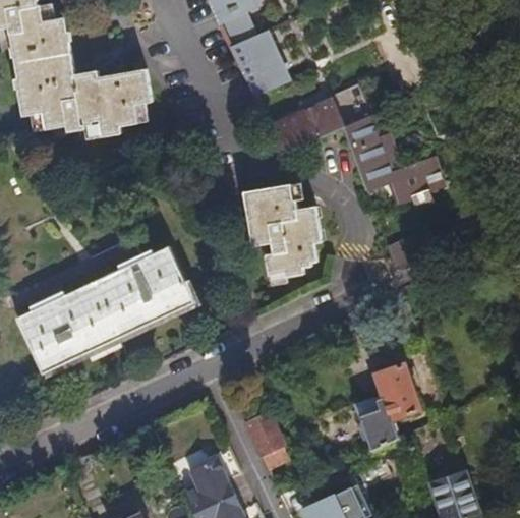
[(0,45),(5,44),(6,50),(8,50),(13,72),(11,72),(13,81),(15,81),(21,108),(29,107),(33,123),(51,119),(54,135),(69,132),(69,130),(82,127),(85,137),(123,129),(122,122),(150,116),(146,98),(153,96),(146,64),(98,73),(96,68),(74,72),(66,39),(68,39),(67,29),(64,30),(61,16),(53,18),(49,2),(35,5),(33,0),(0,0),(0,45)]
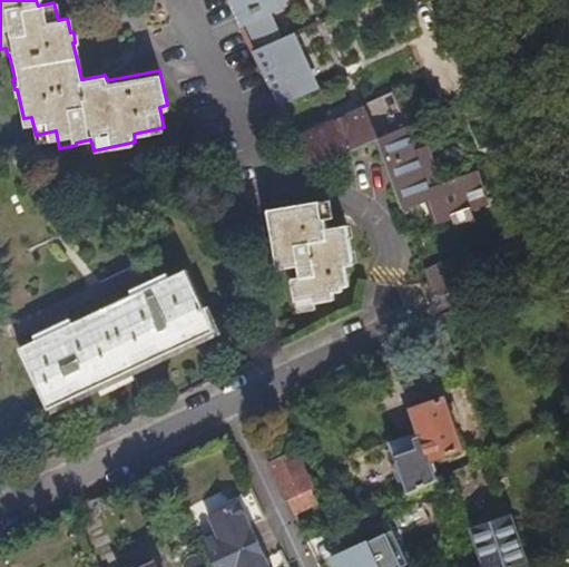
[(228,0),(237,18),(277,0),(228,0)]
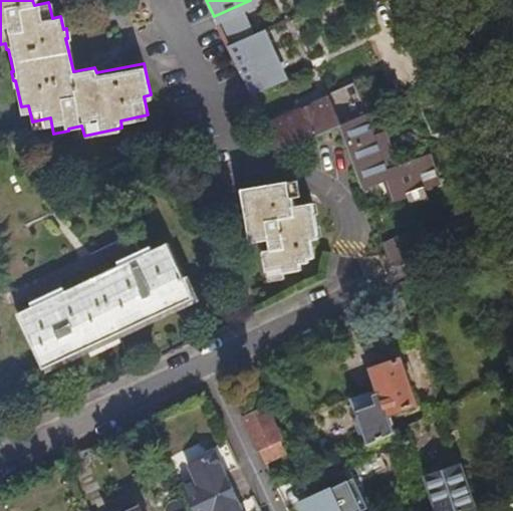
[(226,44),(249,94),(283,78),(260,28),(226,44)]
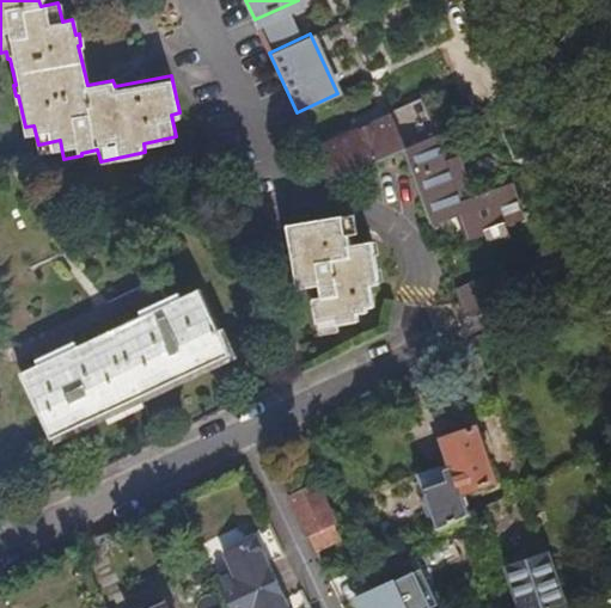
[(432,135),(437,134),(421,98),(389,111),(391,115),(313,149),(327,182),(403,148),(432,135)]
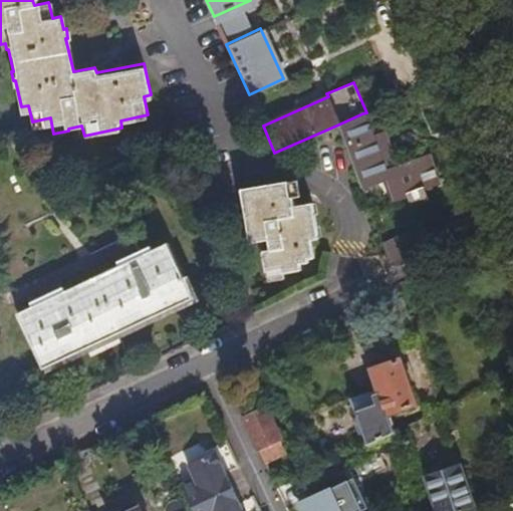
[(416,92),(420,101),(438,92),(434,83),(416,92)]
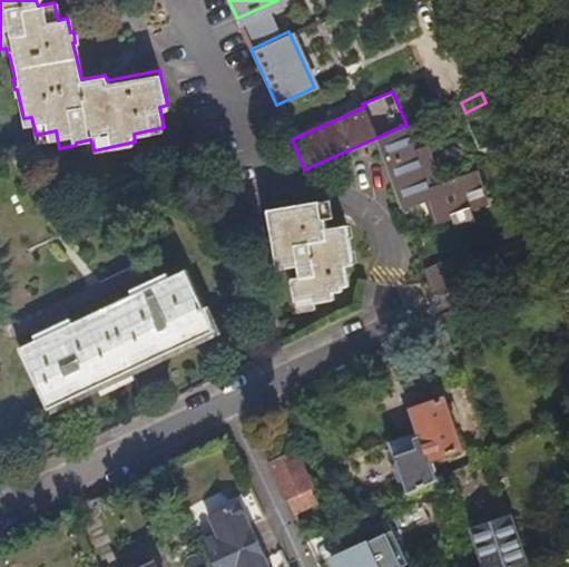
[(411,150),(402,126),(375,138),(399,204),(424,196),(432,218),(449,214),(452,223),(468,218),(464,207),(481,202),(471,173),(435,185),(422,146),(411,150)]
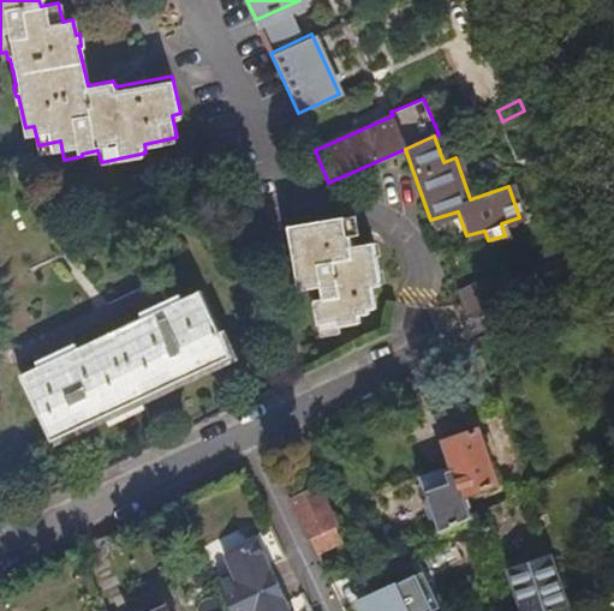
[(327,323),(328,335),(339,333),(339,327),(362,323),(361,313),(369,311),(369,306),(376,305),(371,283),(381,282),(374,240),(357,243),(356,233),(358,233),(355,213),(292,225),(305,288),(314,287),(316,299),(321,299),(325,323),(327,323)]
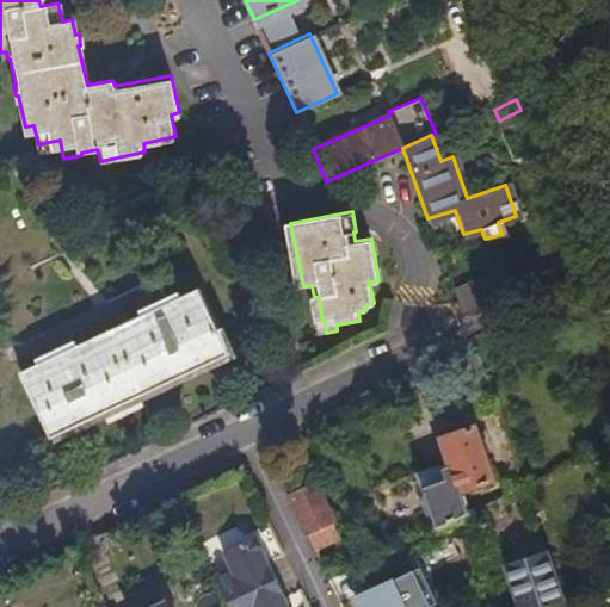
[(460,319),(494,303),(480,273),(449,287),(460,319)]
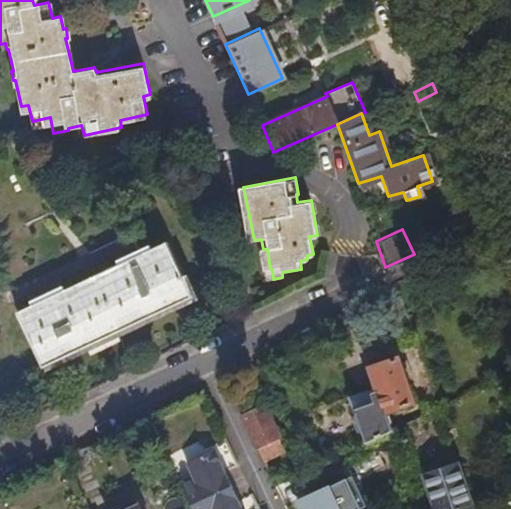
[(15,313),(40,367),(189,297),(164,243),(15,313)]
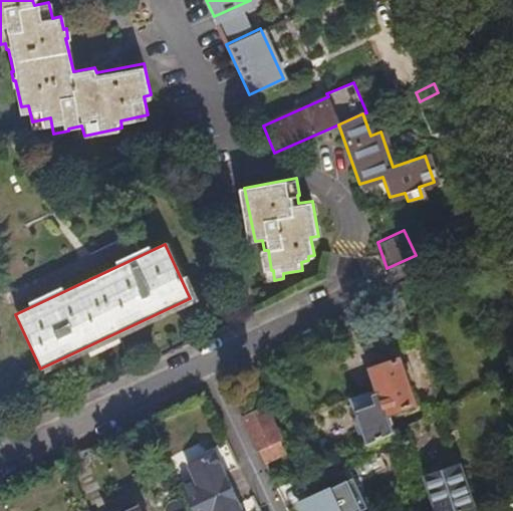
[(351,399),(365,444),(394,431),(387,413),(413,404),(399,358),(369,368),(376,391),(351,399)]
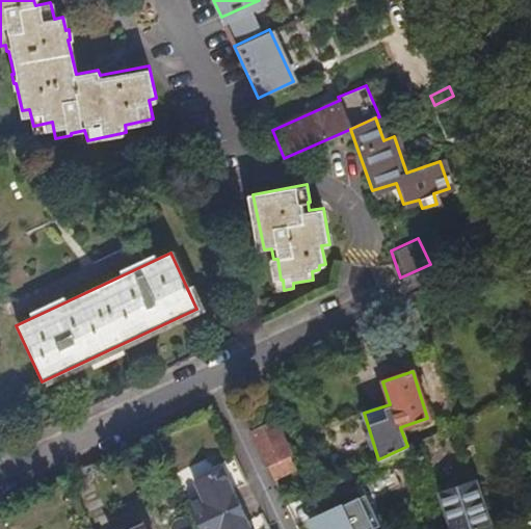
[(253,433),(272,477),(273,480),(297,469),(296,467),(274,423),(253,433)]
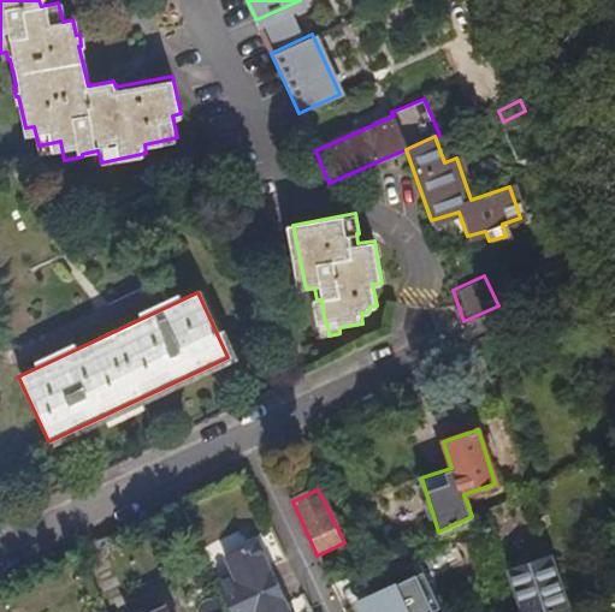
[(226,607),(275,584),(254,540),(220,556),(229,571),(213,578),(226,607)]
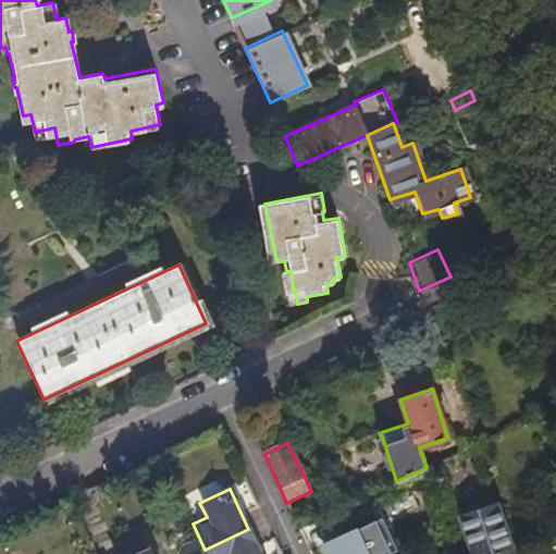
[(493,495),(492,495),(458,508),(473,553),(496,553),(511,549),(513,548),(511,545),(493,495)]
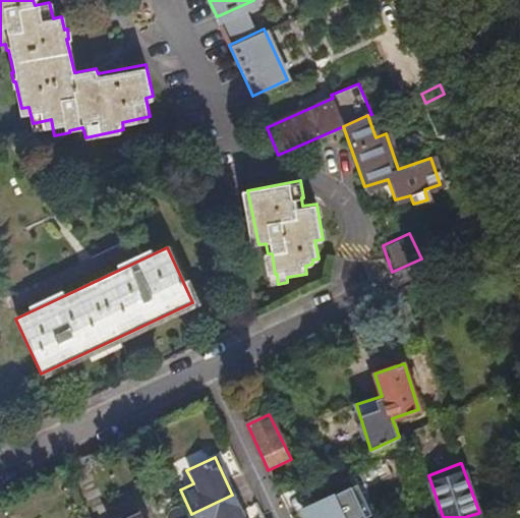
[(360,517),(371,513),(356,482),(301,509),(305,517),(360,517)]
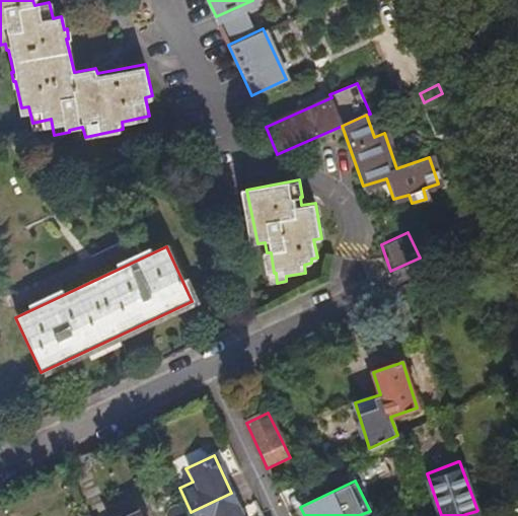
[(242,515),(231,493),(191,512),(193,515),(242,515)]
